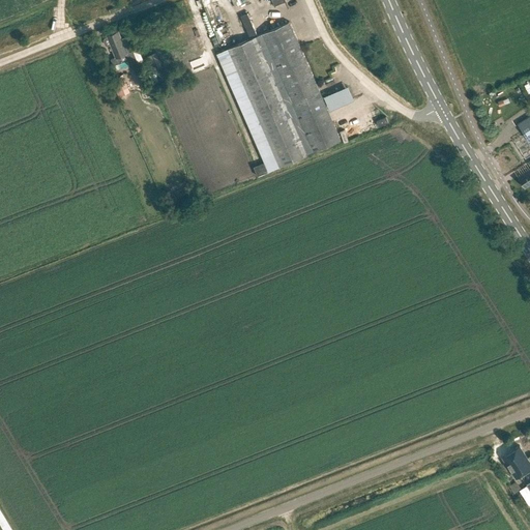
[(215,26),(221,23),(212,7),(207,10),(215,26)]
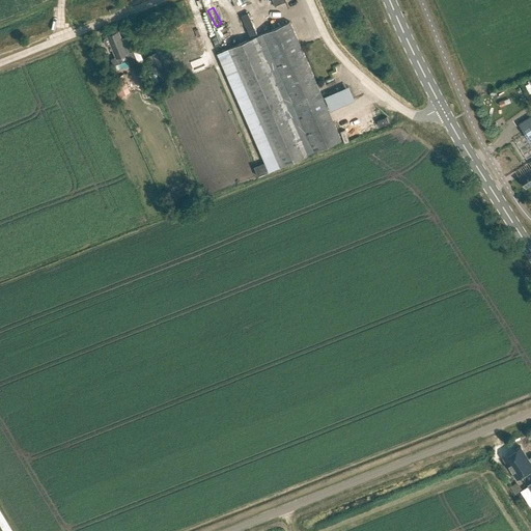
[(248,11),(241,15),(248,33),(255,30),(248,11)]
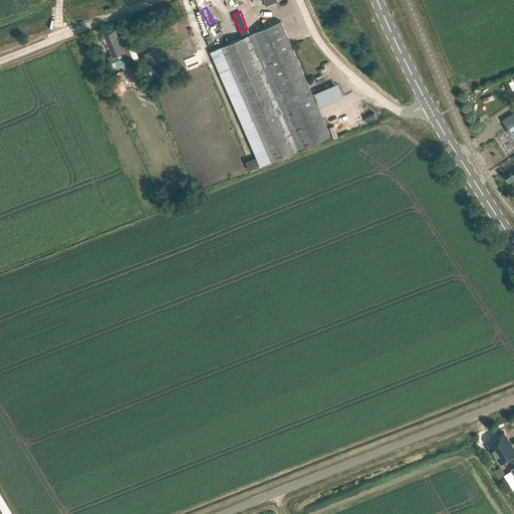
[(280,21),(209,52),(258,167),(330,135),(280,21)]
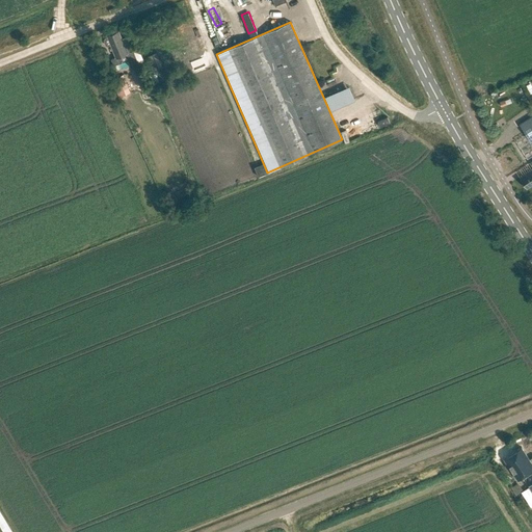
[(131,68),(143,62),(139,50),(133,52),(133,51),(128,53),(118,31),(107,35),(108,37),(105,38),(105,42),(106,46),(108,46),(111,46),(115,57),(111,58),(113,65),(128,60),(131,68)]
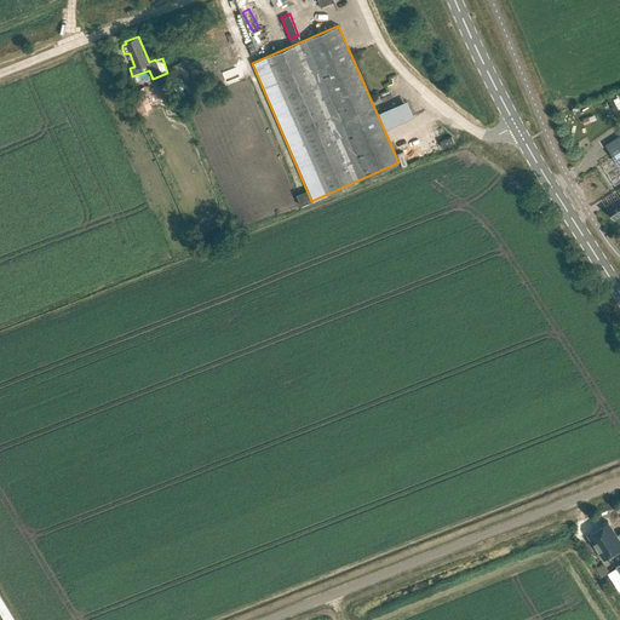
[(187,73),(182,61),(177,63),(181,75),(187,73)]
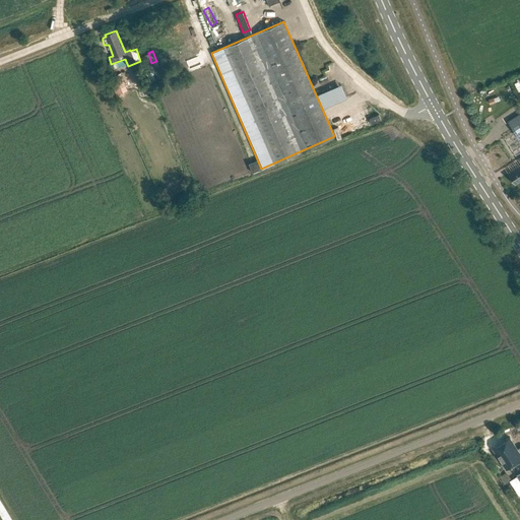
[(120,72),(109,76),(116,94),(127,89),(120,72)]
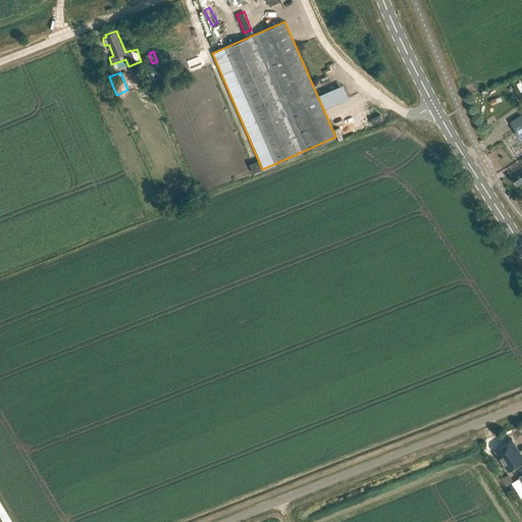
[(521,139),(521,137),(521,113),(510,121),(521,139)]
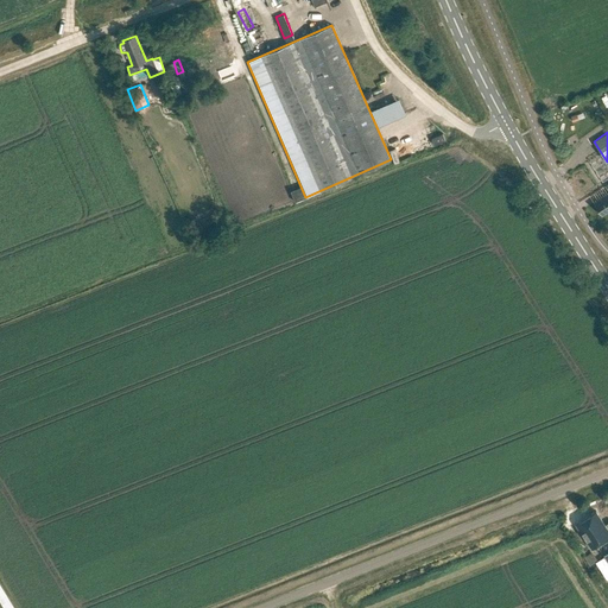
[(445,140),(442,133),(431,139),(434,145),(445,140)]
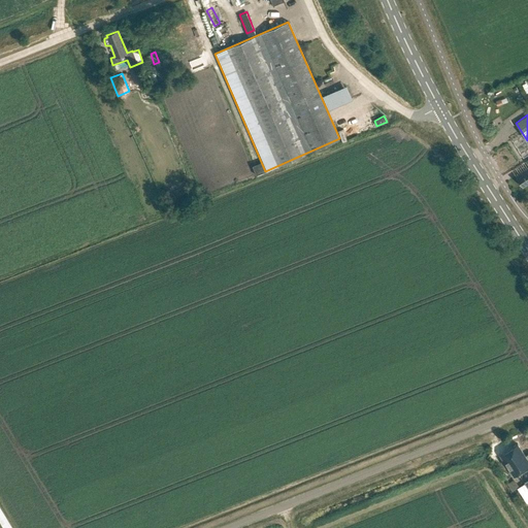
[(523,157),(527,153),(527,143),(521,132),(510,138),(523,157)]
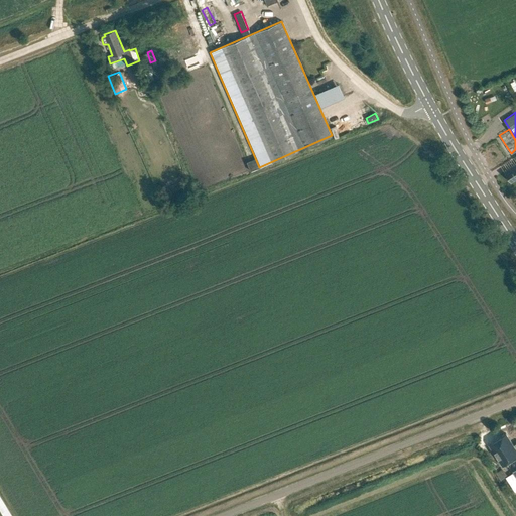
[(511,182),(515,178),(515,155),(514,157),(515,160),(515,163),(505,171),(511,182)]
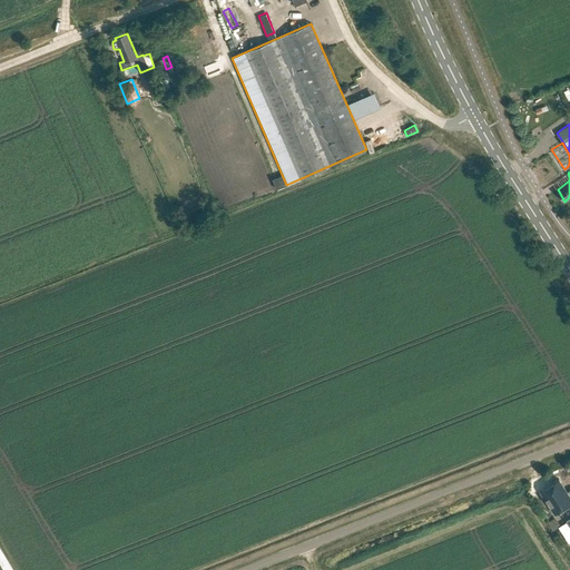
[(184,208),(186,216),(203,209),(205,215),(212,213),(208,206),(203,208),(200,202),(184,208)]
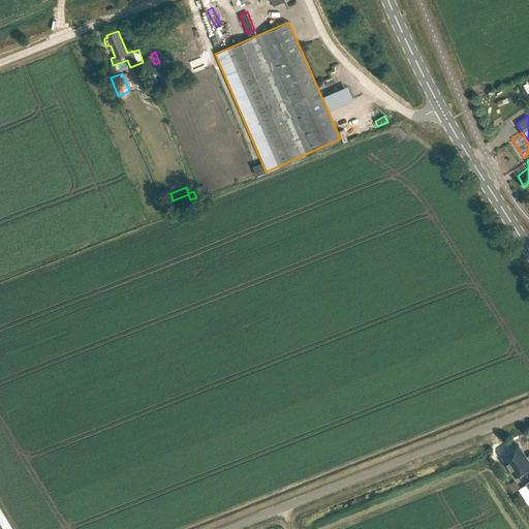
[(519,444),(501,456),(506,464),(505,464),(509,471),(510,470),(515,476),(528,467),(528,454),(526,457),(519,444)]
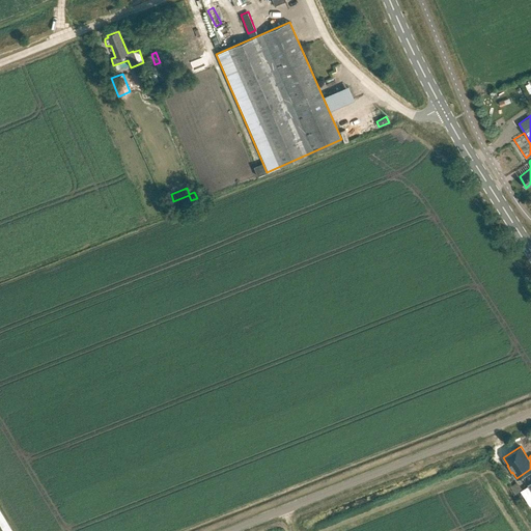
[(522,490),(516,482),(510,486),(514,494),(522,490)]
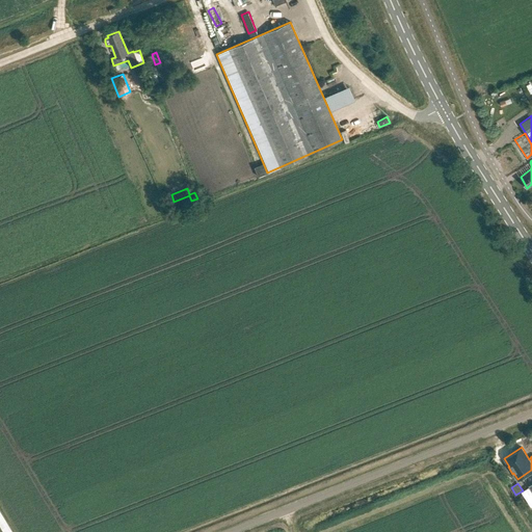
[(531,506),(531,489),(530,487),(522,493),(531,507),(531,506)]
